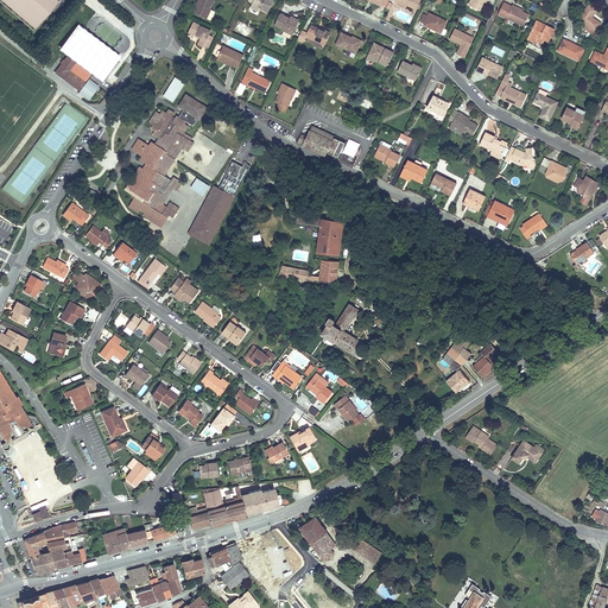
[(0,0),(0,1),(33,30),(36,27),(2,0),(0,0)]
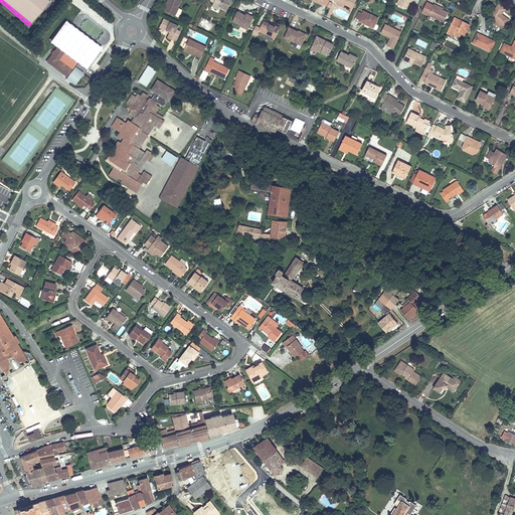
[(2,0),(30,23),(48,0),(2,0)]
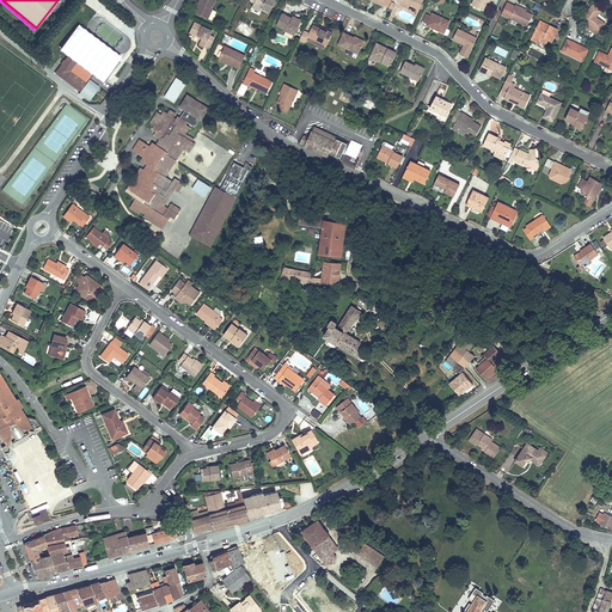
[(196,12),(208,18),(212,8),(214,0),(199,0),(199,2),(200,4),(196,12)]
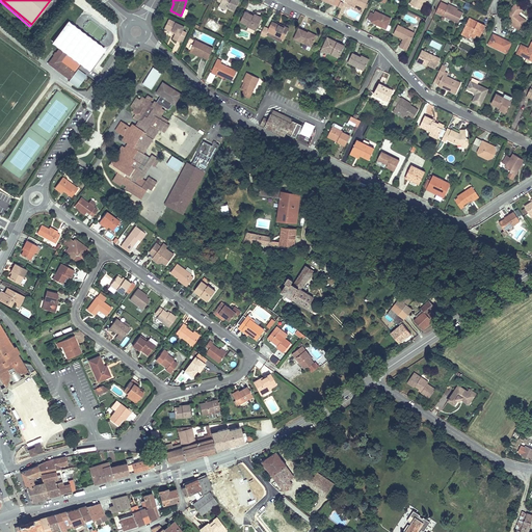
[(217,0),(220,2),(219,5),(227,9),(227,8),(234,11),(239,0),(217,0)]
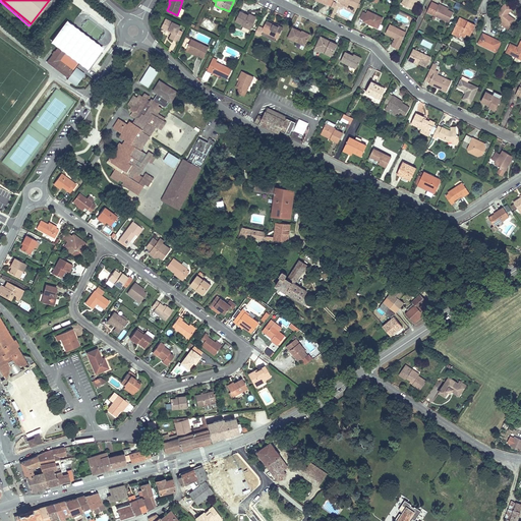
[(84,2),(80,6),(92,15),(95,10),(84,2)]
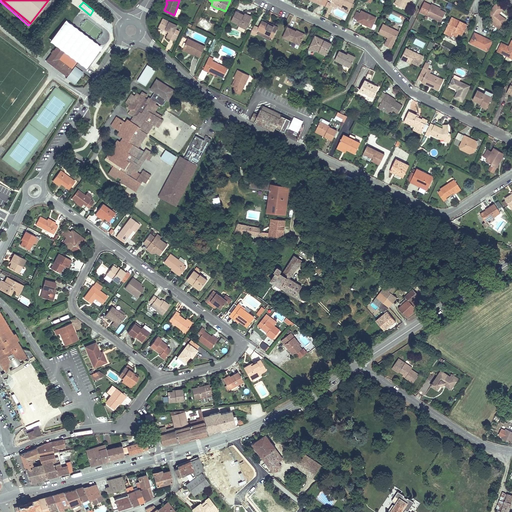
[(445,12),(440,9),(435,7),(435,5),(432,4),(431,5),(424,2),(419,12),(440,22),(445,12)]
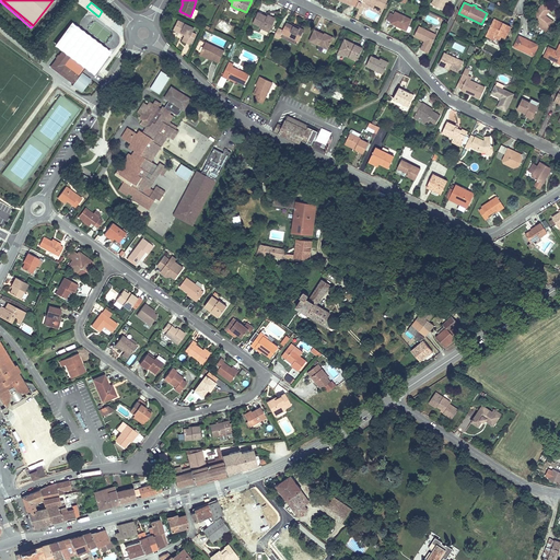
[(543,3),(533,16),(548,28),(553,21),(546,15),(550,9),(543,3)]
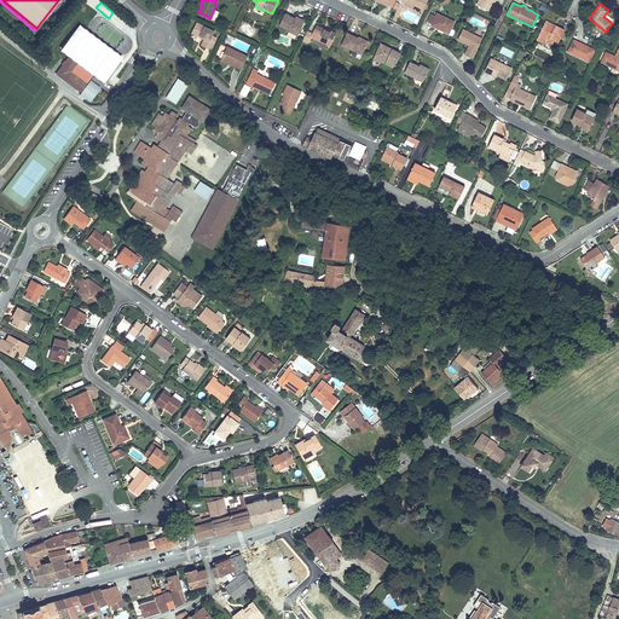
[(295,18),(285,13),(279,24),(289,29),(299,34),(304,22),(295,18)]
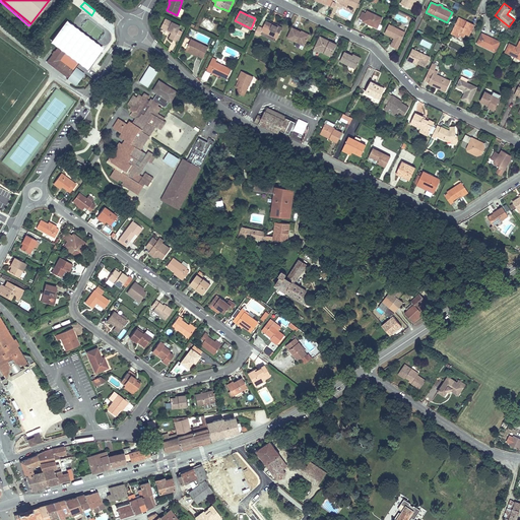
[(368,23),(375,27),(377,23),(379,24),(382,18),(368,11),(367,13),(363,12),(360,18),(364,20),(369,22),(368,23)]
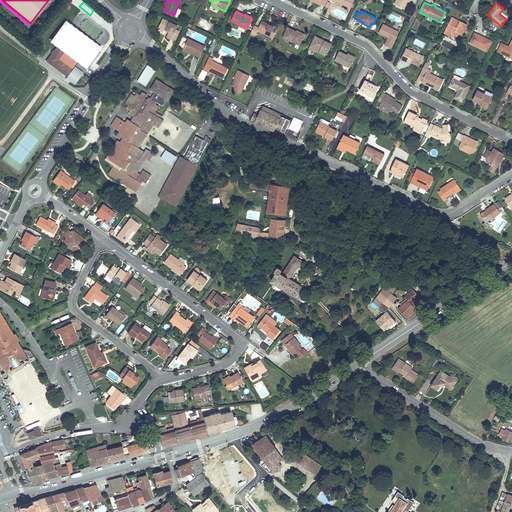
[(450,19),(446,28),(454,32),(455,31),(462,34),(467,24),(459,21),(458,22),(450,19)]
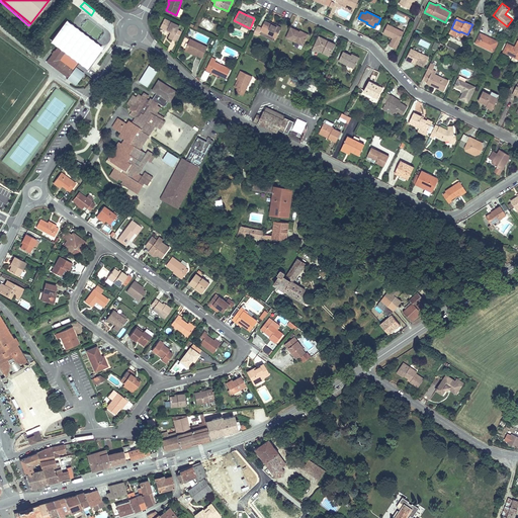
[(179,26),(166,20),(162,28),(168,31),(168,30),(172,31),(170,34),(174,36),(172,39),(176,42),(181,31),(178,29),(179,26)]
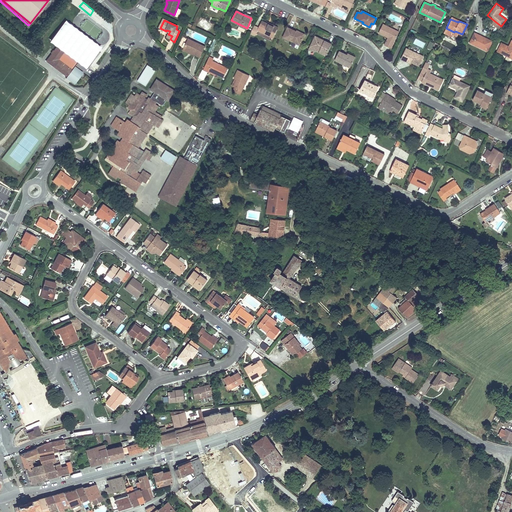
[(254,25),(250,33),(255,35),(257,30),(273,37),(278,27),(274,25),(273,26),(267,23),(261,21),(258,27),(254,25)]
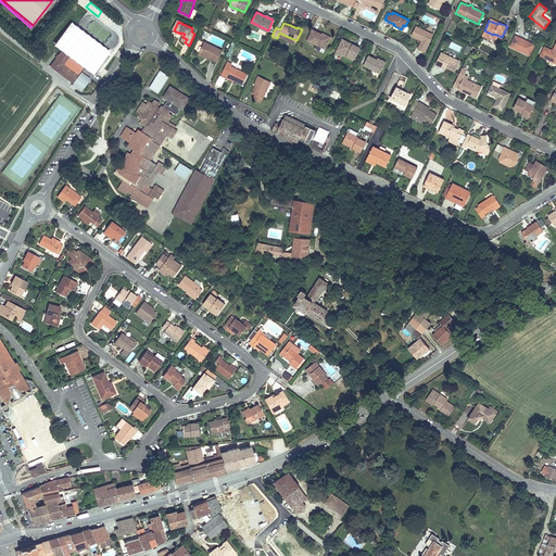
[(433,35),(416,26),(411,36),(419,40),(420,39),(422,40),(421,41),(417,49),(425,52),(433,35)]
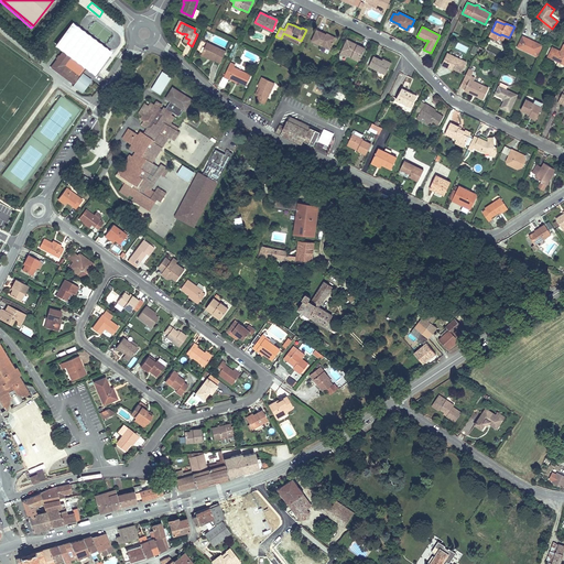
[(325,35),(326,34),(317,30),(312,41),(331,49),(335,39),(325,35)]
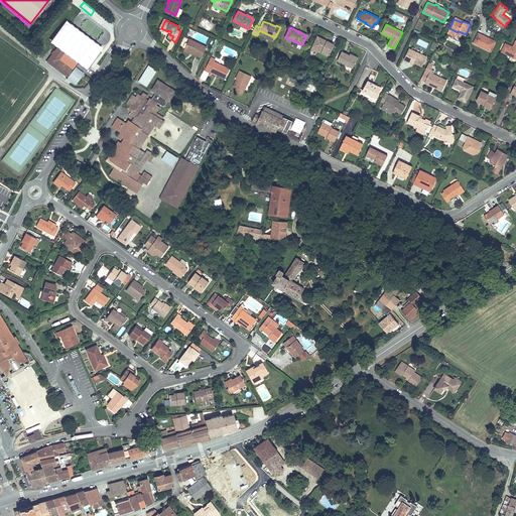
[(483,34),(479,32),(474,42),(492,50),(497,40),(489,36),(488,38),(482,35),(483,34)]
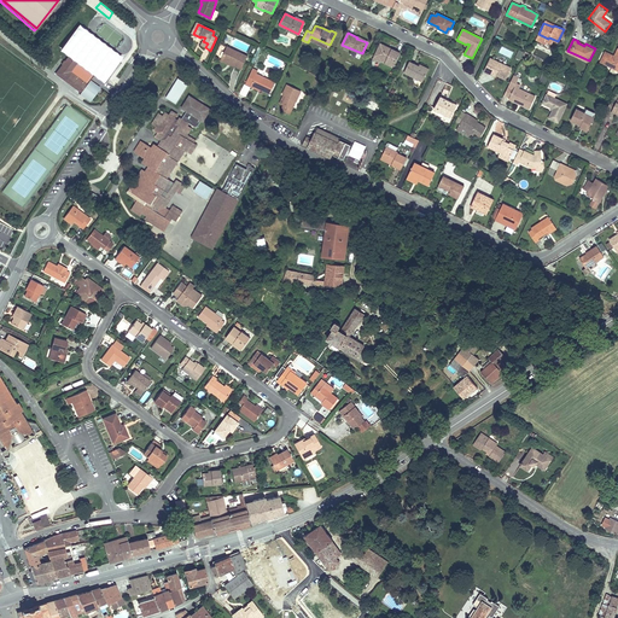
[(382,59),(382,62),(394,66),(400,53),(391,50),(391,51),(386,48),(388,47),(380,44),(374,57),(382,59)]
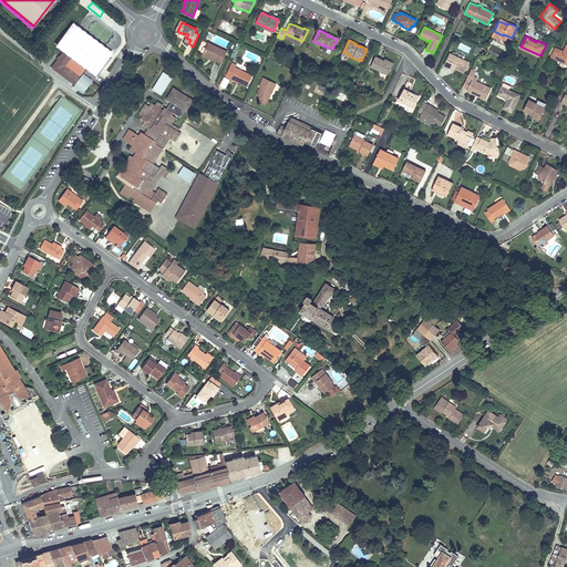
[(204,53),(208,42),(205,41),(198,53),(215,62),(216,60),(204,53)]
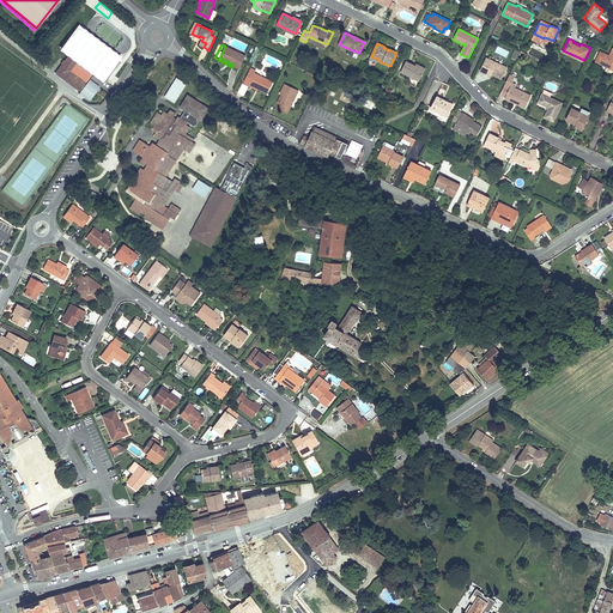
[(246,56),(225,46),(220,58),(234,65),(240,68),(246,56)]
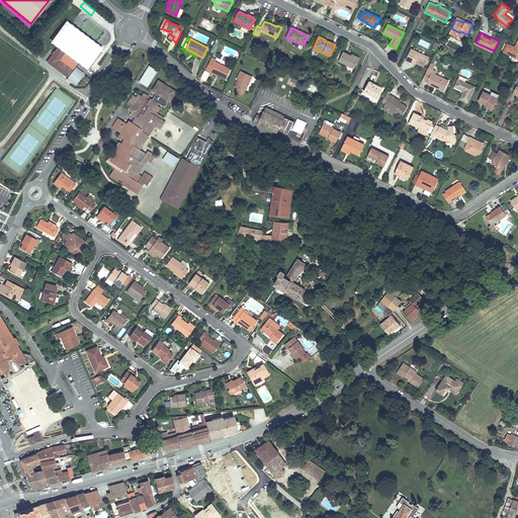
[(503,52),(513,56),(514,55),(517,56),(517,44),(517,46),(517,47),(517,48),(516,48),(507,44),(503,52)]
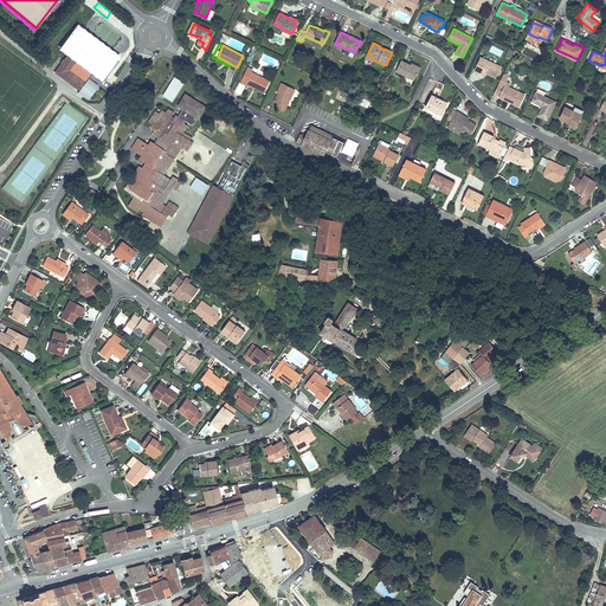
[(68,55),(55,71),(79,90),(78,91),(82,95),(83,92),(89,97),(97,86),(88,78),(91,73),(75,62),(76,60),(68,55)]
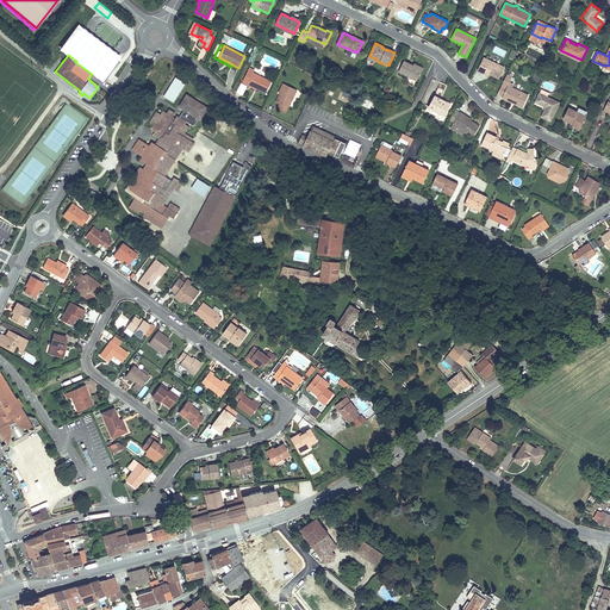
[(505,67),(484,57),(478,70),(483,73),(484,72),(491,75),(499,79),(505,67)]
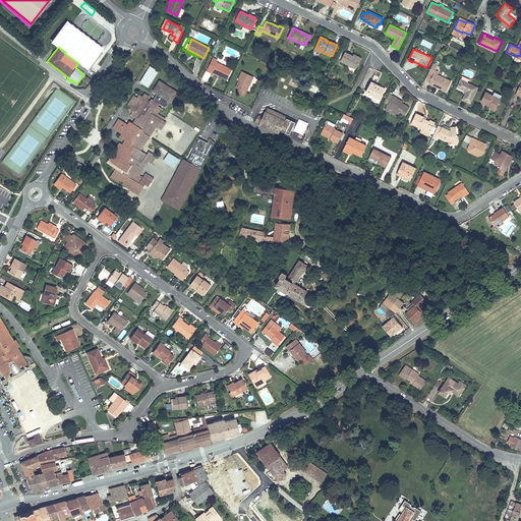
[(353,56),(345,52),(341,61),(356,69),(361,60),(353,56)]
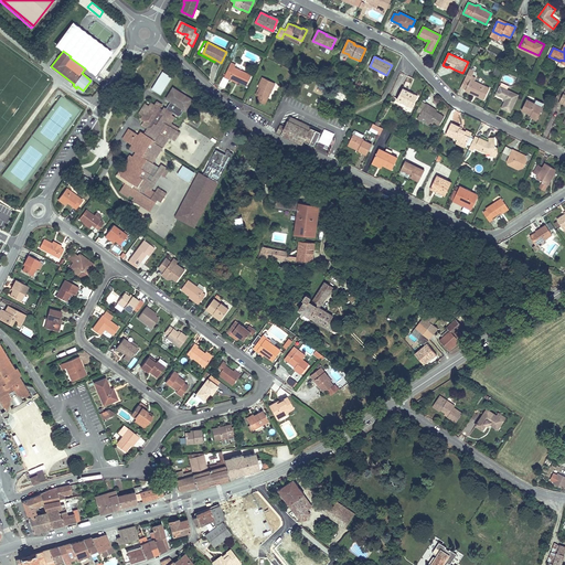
[(224,77),(228,80),(230,77),(238,82),(246,85),(252,76),(235,67),(236,65),(231,63),(224,77)]
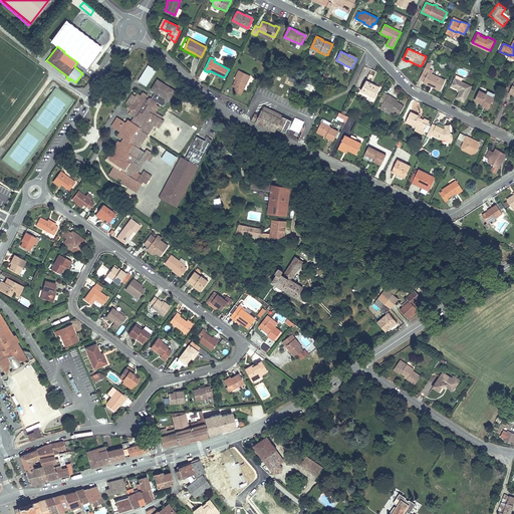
[(428,62),(423,71),(428,74),(424,82),(427,84),(428,82),(434,85),(433,86),(441,90),(446,80),(429,71),(432,64),(428,62)]
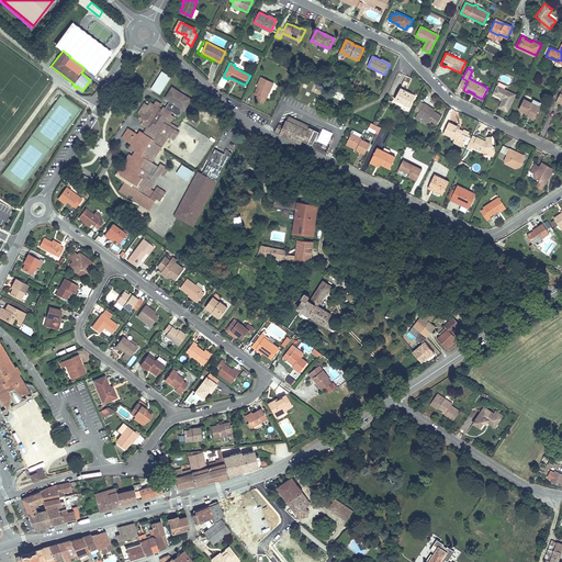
[(152,89),(161,94),(170,75),(160,69),(152,89)]
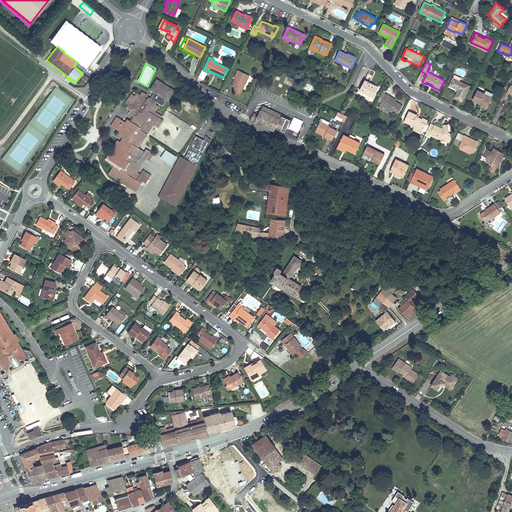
[(237,80),(234,87),(235,87),(233,91),(240,95),(249,76),(238,70),(234,79),(235,79),(237,80)]
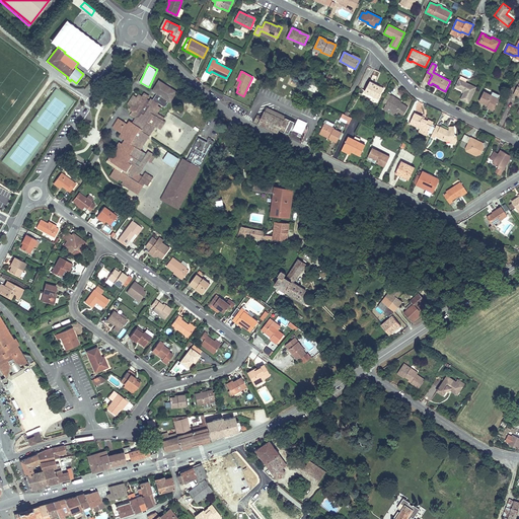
[(459,78),(455,86),(464,91),(461,98),(468,102),(476,86),(459,78)]
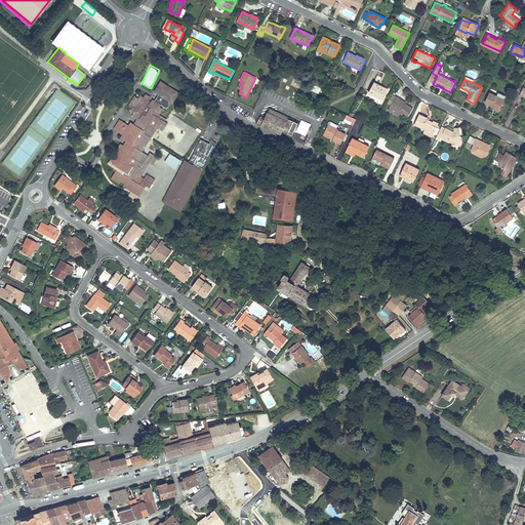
[(161,82),(155,91),(159,94),(155,101),(160,105),(159,107),(161,105),(167,109),(171,103),(172,103),(178,93),(161,82)]
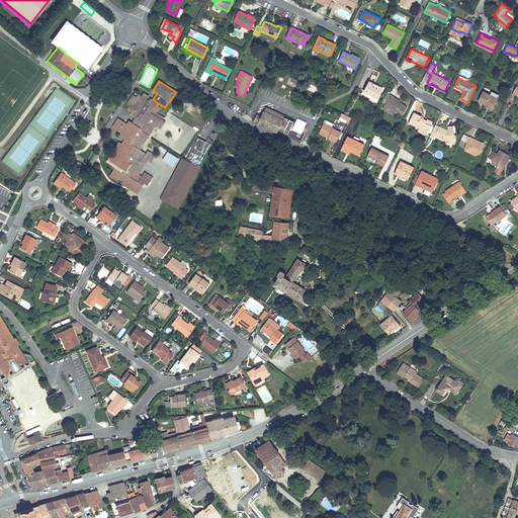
[(379,86),(369,81),(364,91),(378,98),(380,93),(377,91),(379,86)]
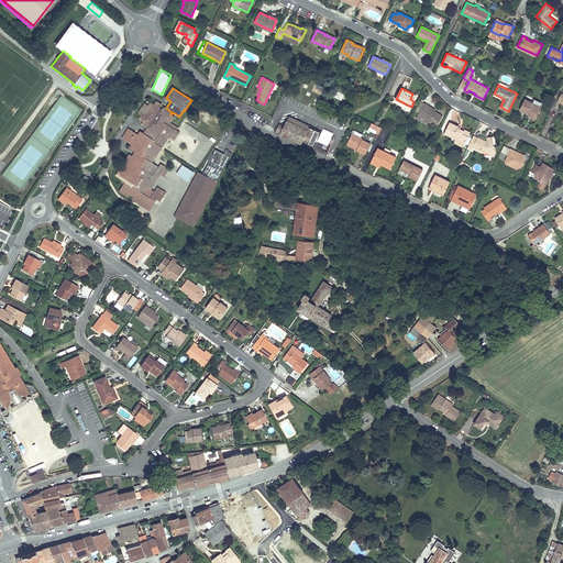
[(529,114),(537,118),(542,107),(532,102),(526,99),(520,110),(529,114)]
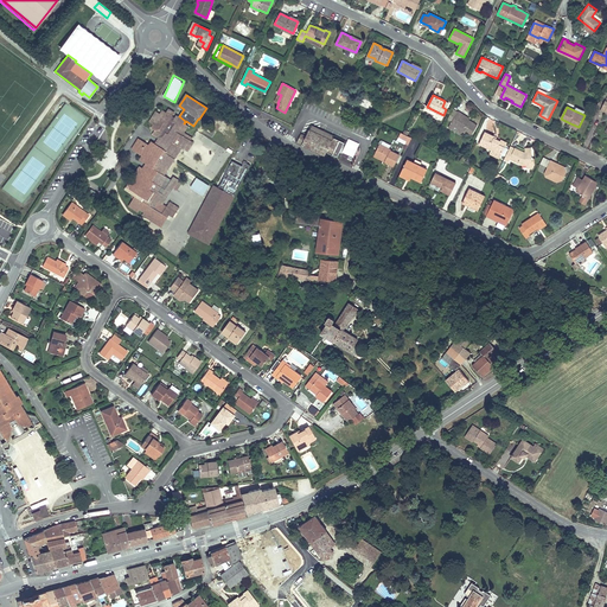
[(144,212),(142,215),(161,227),(168,216),(173,218),(179,209),(168,202),(166,206),(163,204),(167,197),(158,191),(167,177),(164,176),(181,148),(178,146),(184,136),(190,141),(192,138),(184,132),(187,126),(184,123),(185,121),(179,116),(177,115),(174,117),(172,116),(174,114),(167,109),(165,113),(163,110),(160,114),(157,112),(149,122),(153,126),(151,128),(153,131),(152,133),(158,138),(157,139),(159,140),(155,145),(153,144),(152,144),(149,146),(146,142),(142,147),(139,145),(135,152),(142,157),(141,159),(142,161),(146,164),(142,168),(139,166),(133,176),(135,178),(133,181),(131,179),(123,190),(134,196),(128,206),(138,212),(139,210),(144,212)]
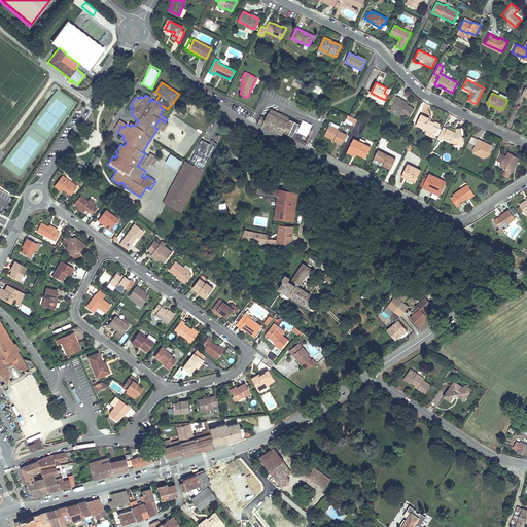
[(398,96),(391,107),(409,117),(415,108),(407,104),(400,100),(401,99),(398,96)]
